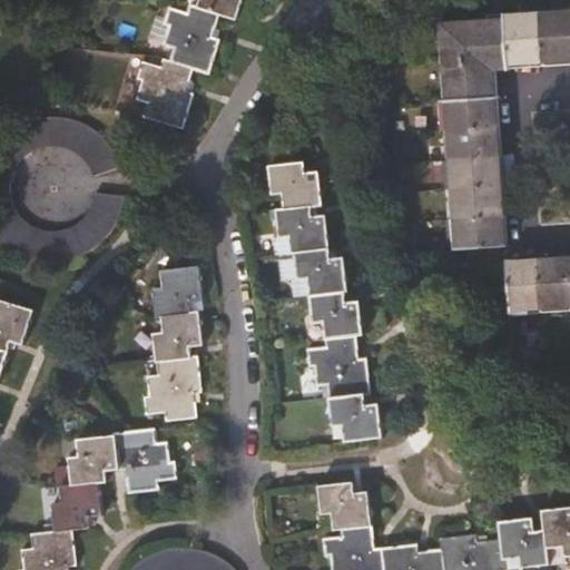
[(199,0),(198,8),(219,15),(234,18),(238,0),(199,0)]
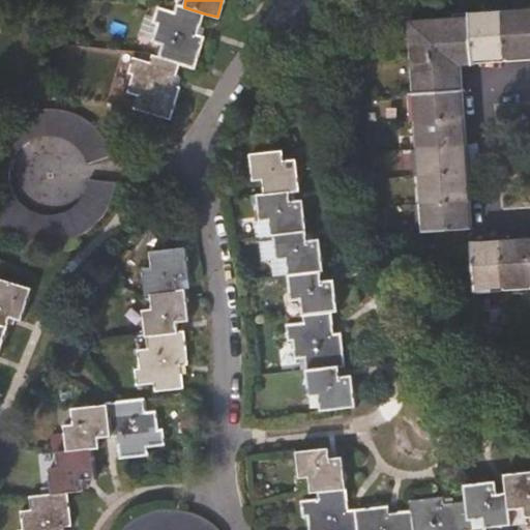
[(163,46),(158,58),(179,64),(194,68),(203,37),(197,35),(204,13),(184,7),(177,5),(175,13),(158,8),(154,23),(158,24),(152,42),(163,46)]
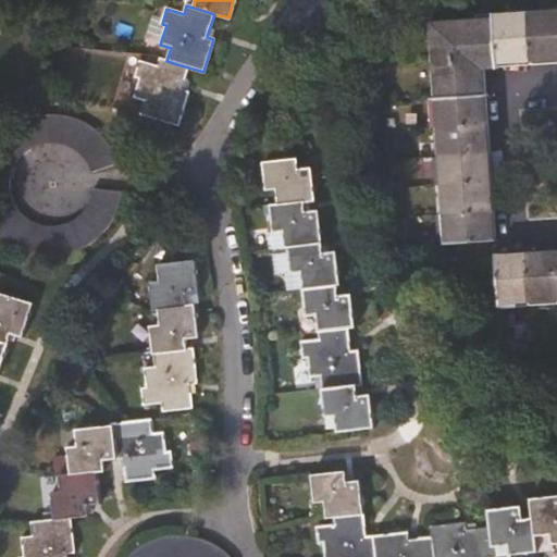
[(556,12),(529,15),(531,60),(556,58),(556,12)]
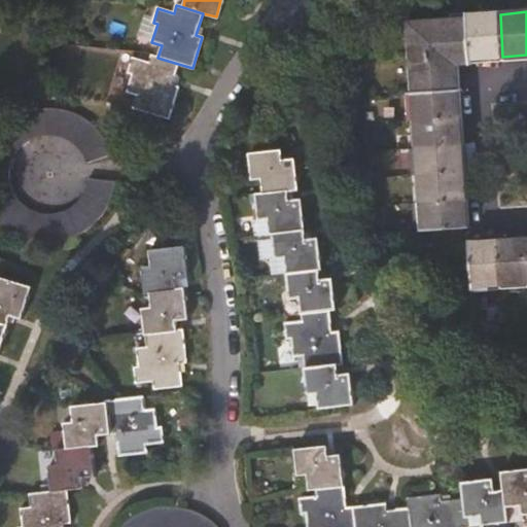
[(502,57),(500,14),(467,16),(469,60),(502,57)]
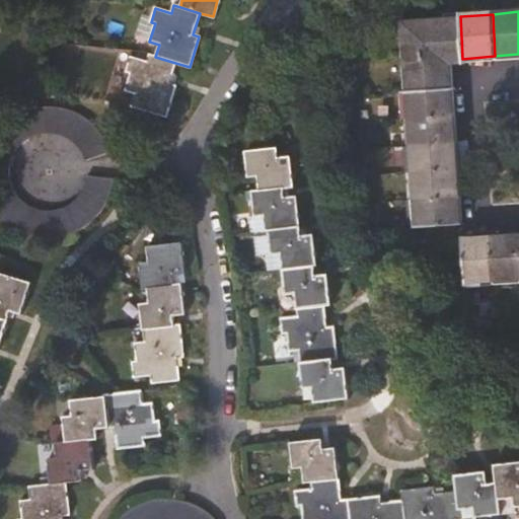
[(462,59),(460,16),(447,17),(403,20),(405,56),(449,53),(449,63),(462,61),(462,59)]
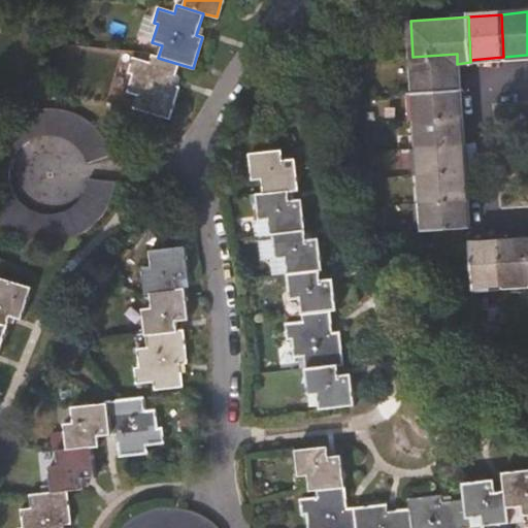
[(415,93),(459,90),(457,64),(457,54),(413,57),(415,93)]
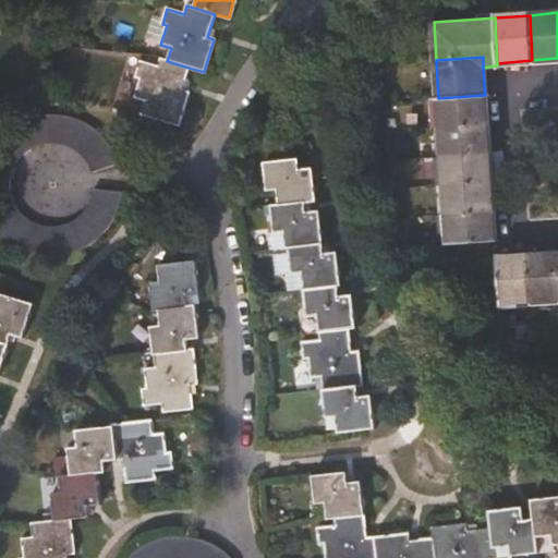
[(181,91),(189,68),(167,61),(160,60),(158,68),(142,62),(136,77),(141,80),(135,98),(146,101),(142,116),(178,125),(187,93),(181,91)]
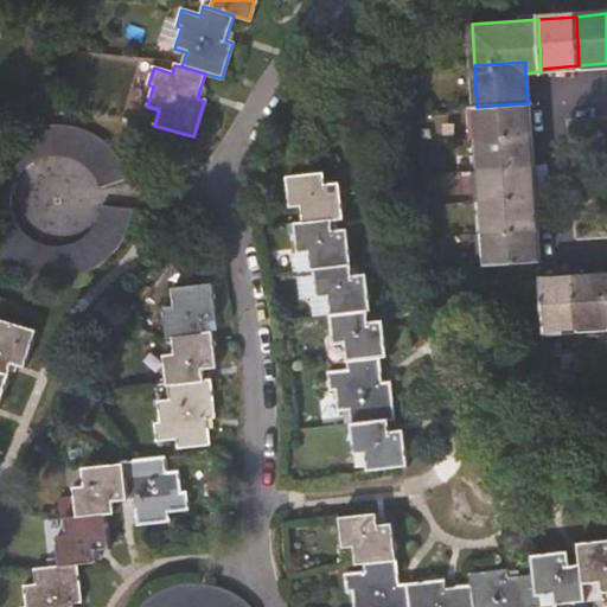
[(528,103),(477,107),(479,139),(530,136),(528,103)]
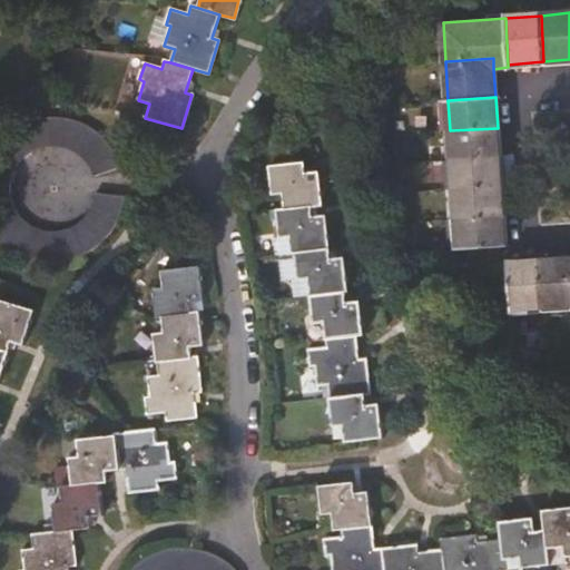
[(64,117),(52,117),(42,117),(29,120),(19,124),(7,130),(0,137),(0,241),(8,249),(22,257),(38,262),(50,263),(59,263),(71,261),(82,256),(99,246),(109,236),(117,224),(124,205),(125,198),(95,194),(92,205),(89,213),(82,222),(77,225),(69,231),(59,233),(47,233),(35,229),(26,225),(18,217),(12,209),(9,199),(8,189),(9,178),(13,168),(19,160),(27,154),(35,149),(43,146),(53,146),(64,147),(74,151),(80,156),(87,163),(94,176),(121,167),(118,157),(111,148),(102,136),(89,126),(78,121),(64,117)]
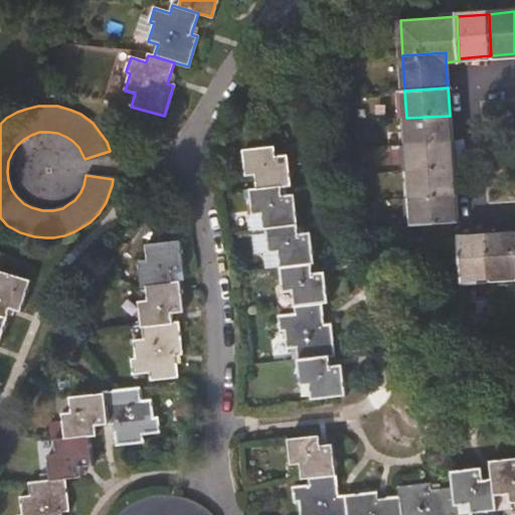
[(450,116),(406,118),(408,145),(451,142),(450,116)]
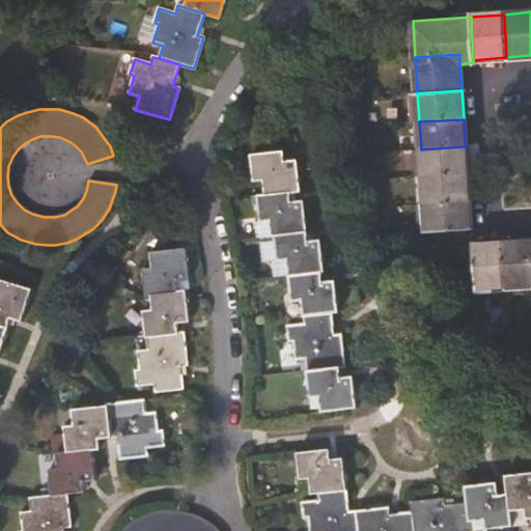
[(465,146),(421,149),(423,177),(467,175),(465,146)]
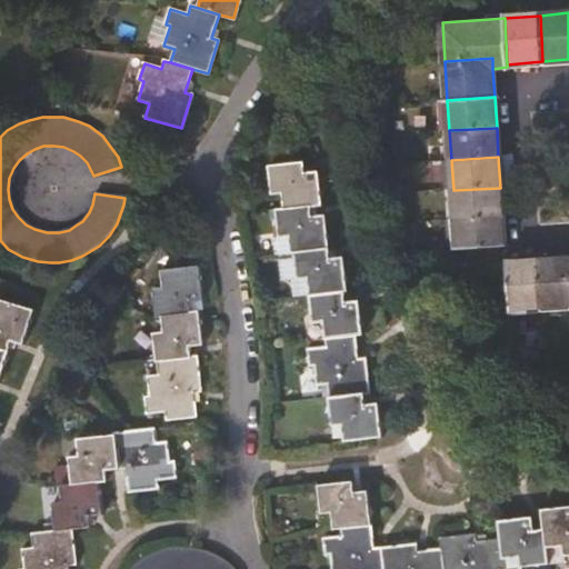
[(282,192),(285,209),(312,206),(322,205),(319,172),(305,173),(303,162),(270,166),(273,193),(282,192)]
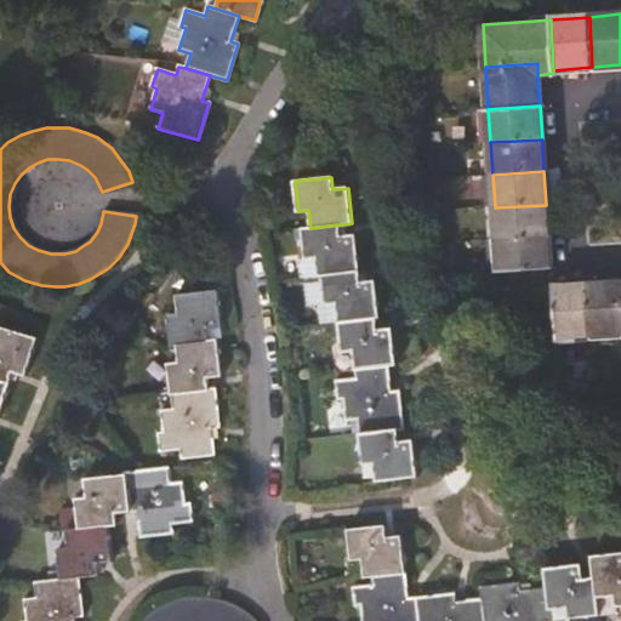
[(547,237),(546,205),(495,208),(497,240),(547,237)]
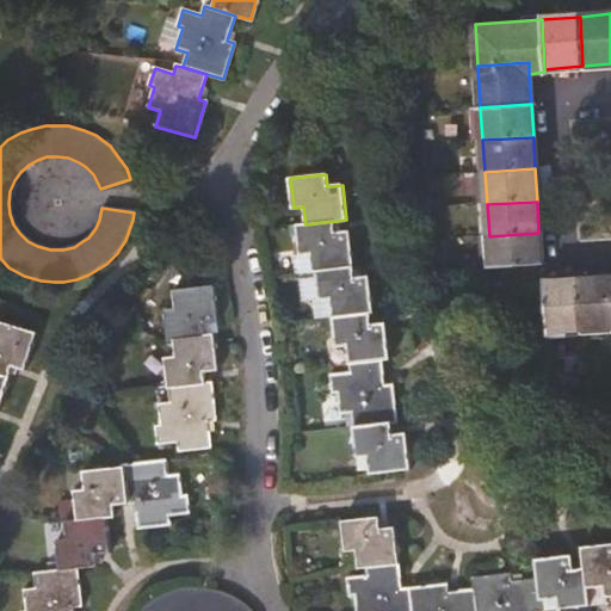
[(335,221),(306,224),(297,224),(301,254),(310,254),(312,271),(316,271),(353,267),(351,230),(335,232),(335,221)]
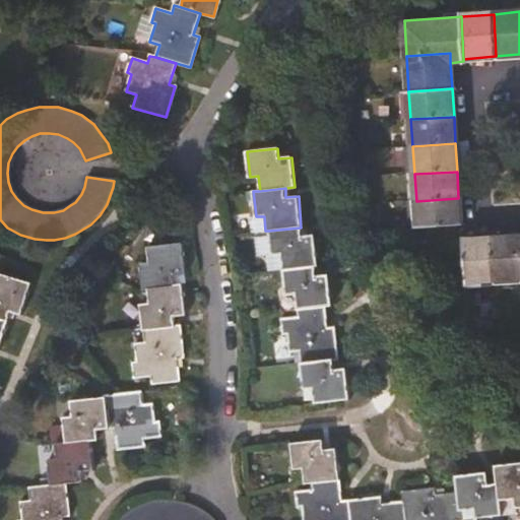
[(458,198),(416,201),(418,226),(460,224),(458,198)]
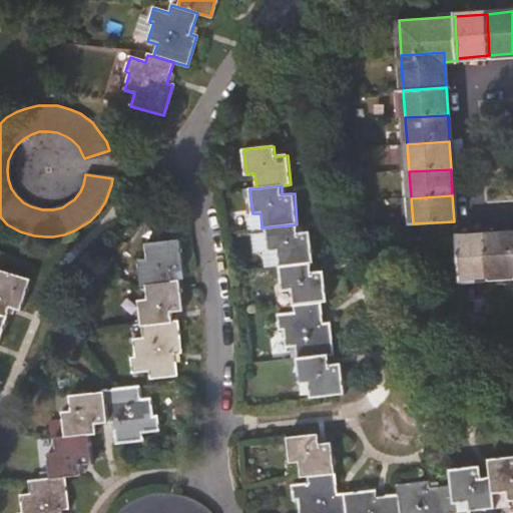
[(298,233),(297,224),(266,227),(268,252),(279,251),(280,266),(311,263),(313,263),(310,232),(298,233)]
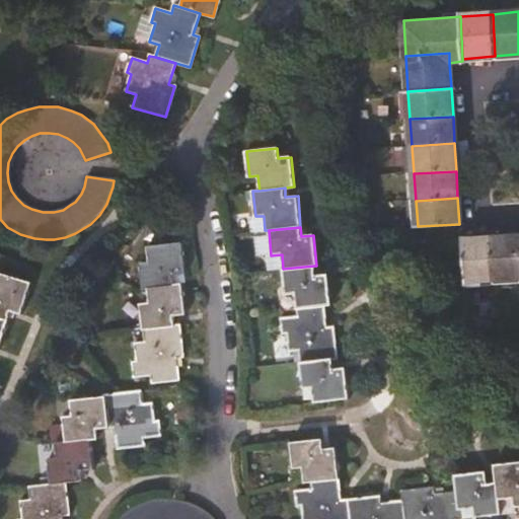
[(491,237),(493,279),(518,276),(518,266),(517,236),(491,237)]
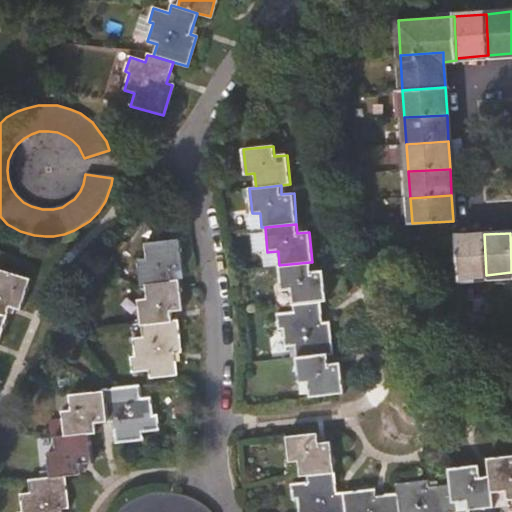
[(486,275),(484,234),(457,236),(460,276),(486,275)]
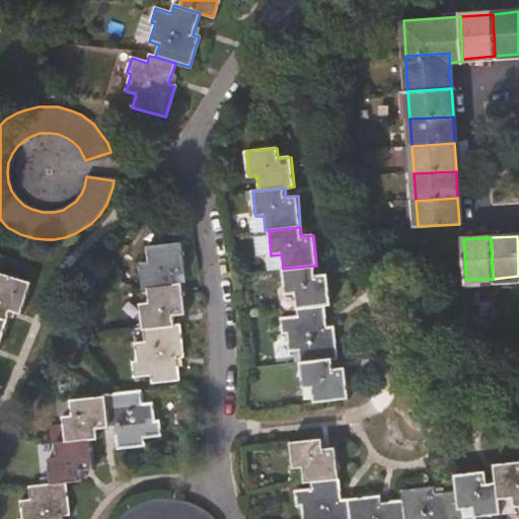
[(147,288),(175,286),(174,276),(186,275),(182,244),(148,248),(150,264),(141,265),(143,289),(147,288)]
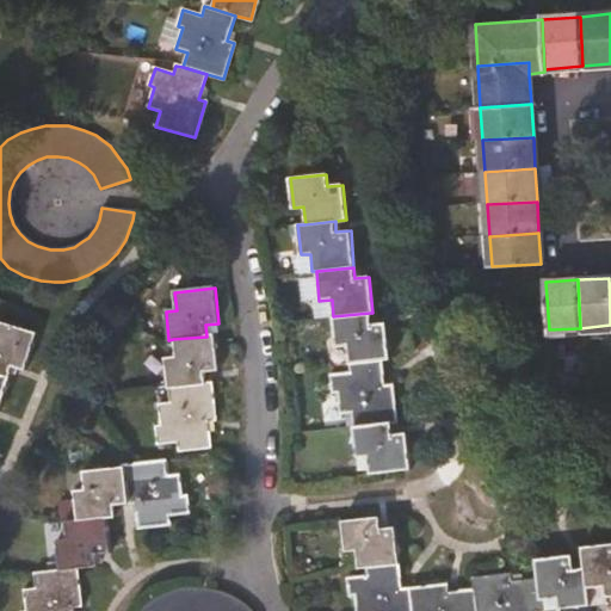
[(371,325),(370,313),(333,316),(337,346),(347,346),(350,364),(383,360),(389,360),(386,323),(371,325)]
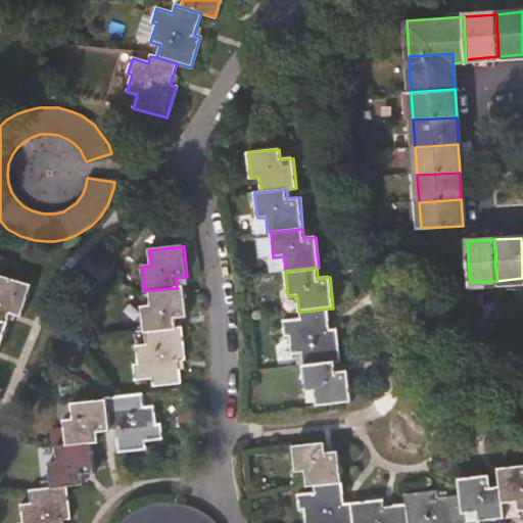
[(0,318),(7,320),(9,313),(19,316),(29,285),(0,275),(0,318)]
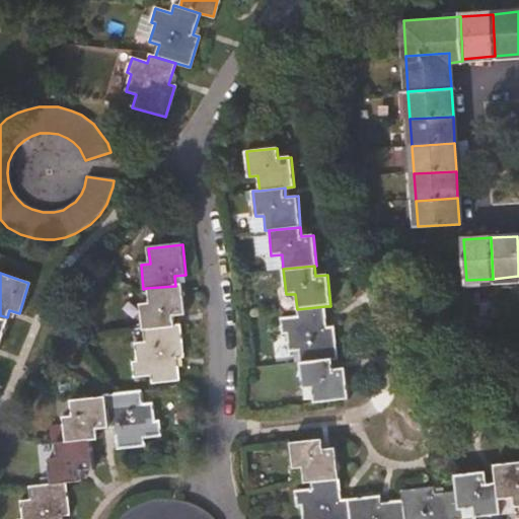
[(141,304),(143,329),(175,325),(174,316),(186,315),(182,285),(175,286),(147,288),(148,303),(141,304)]
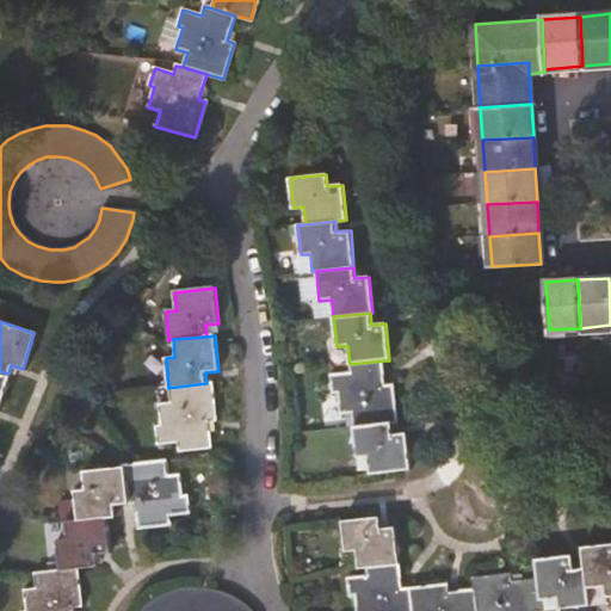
[(355,424),(392,420),(396,420),(393,386),(386,386),(383,360),(350,364),(350,372),(331,375),(332,393),(338,393),(340,413),(353,412),(355,424)]
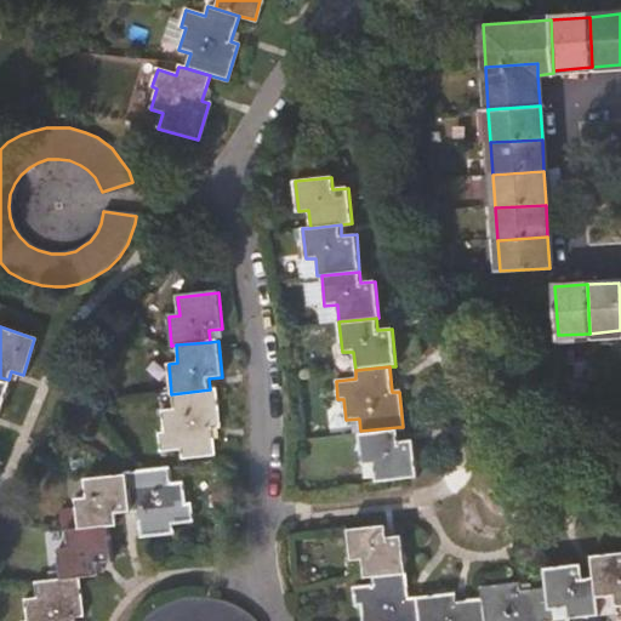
[(210,389),(171,394),(172,409),(161,411),(163,433),(158,433),(159,451),(181,449),(182,459),(215,455),(212,428),(220,428),(216,389),(210,389)]
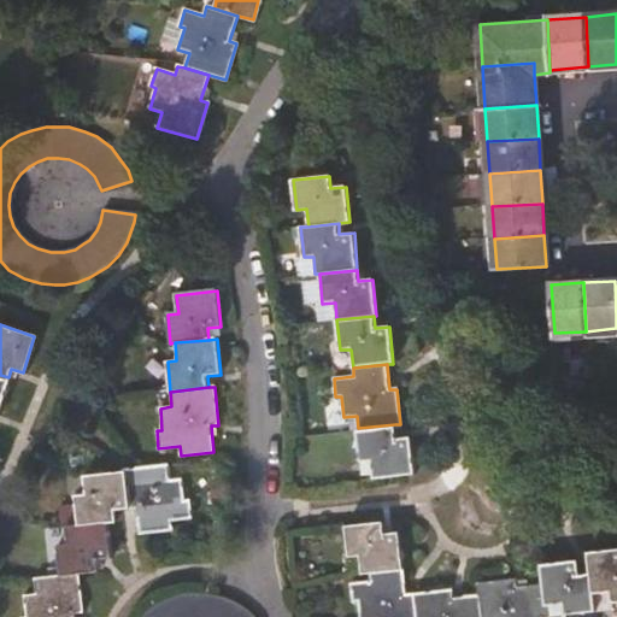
[(395,424),(358,428),(360,462),(372,460),(374,477),(415,474),(410,438),(397,439),(395,424)]
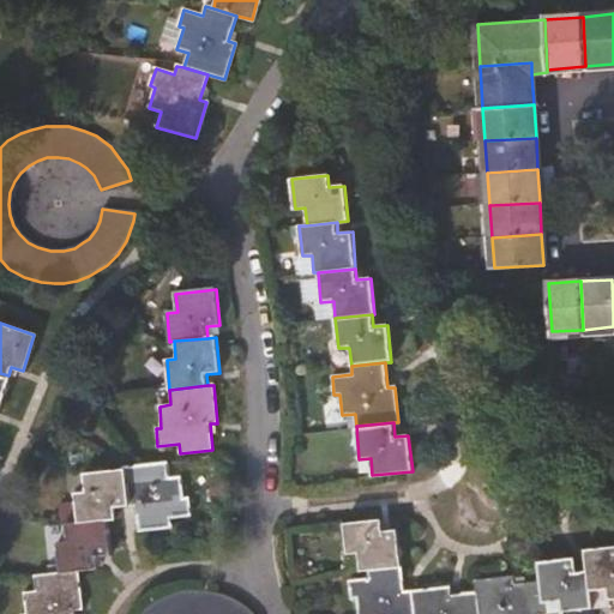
[(126,470),(128,506),(137,505),(139,531),(172,529),(170,519),(191,517),(188,498),(182,498),(180,477),(168,479),(167,463),(140,465),(126,468),(126,470)]
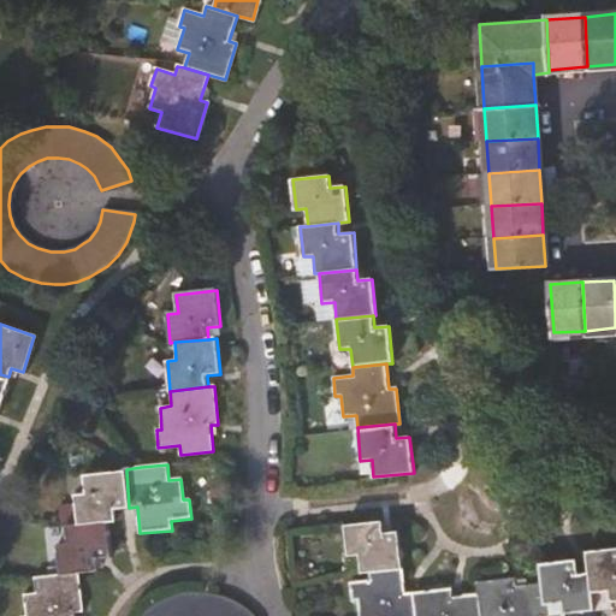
[(76,496),(78,525),(108,522),(116,521),(116,509),(129,508),(126,472),(86,477),(87,496),(76,496)]
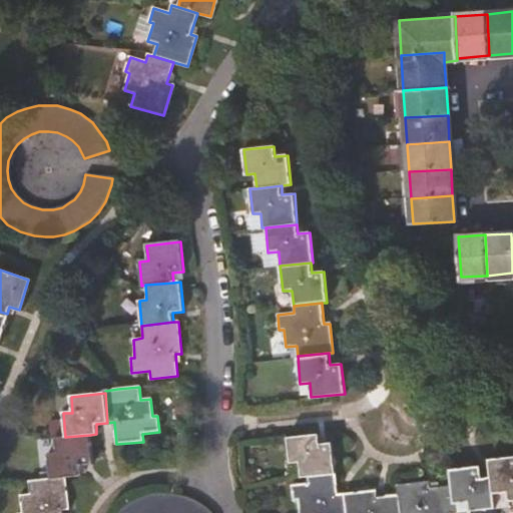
[(49,454),(51,479),(65,478),(80,477),(80,466),(92,464),(90,435),(65,437),(56,438),(58,453),(49,454)]
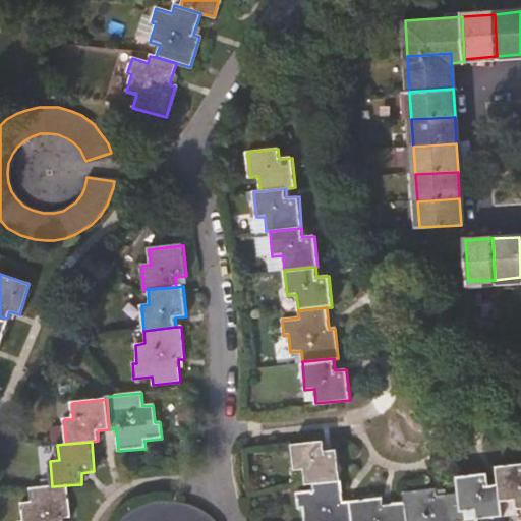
[(306,484),(313,483),(340,480),(337,451),(325,452),(324,442),(293,445),(295,470),(305,469),(306,484)]
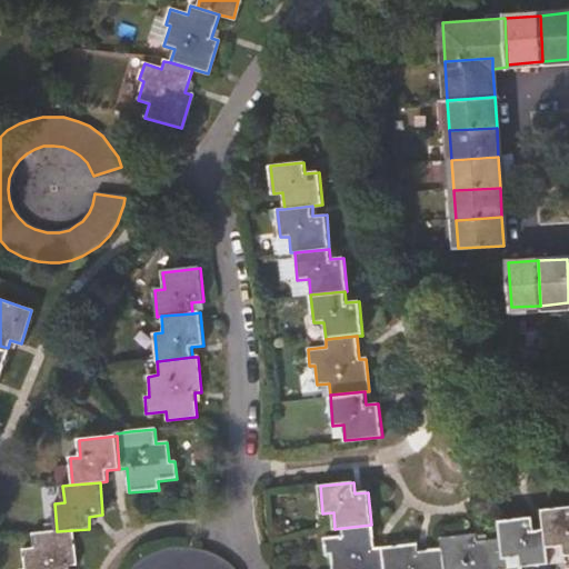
[(568,507),(542,511),(545,529),(547,549),(562,547),(565,556),(568,555),(568,507)]
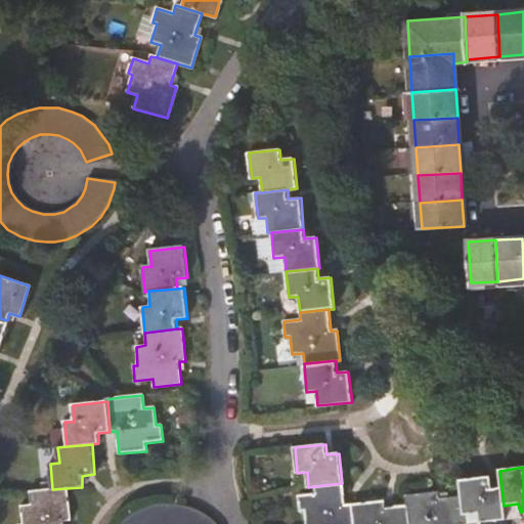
[(461,496),(463,516),(479,514),(479,523),(505,520),(504,506),(501,487),(491,488),(490,477),(460,480),(461,496)]
